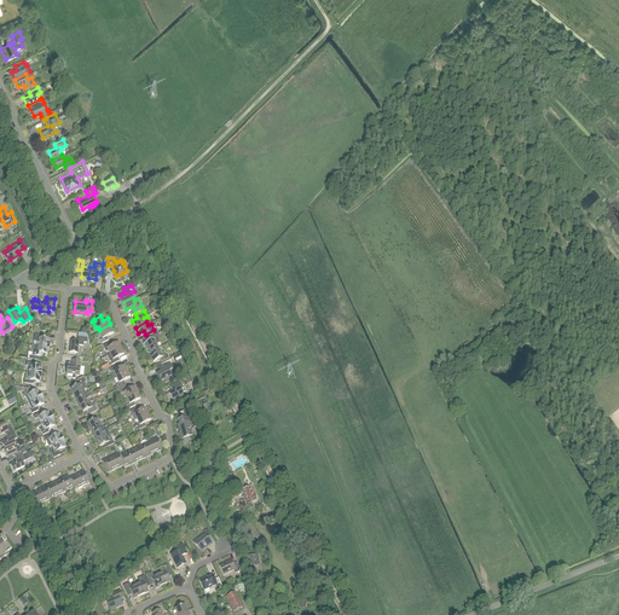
[(114,330),(110,324),(99,330),(102,336),(99,337),(102,340),(108,337),(106,334),(114,330)]
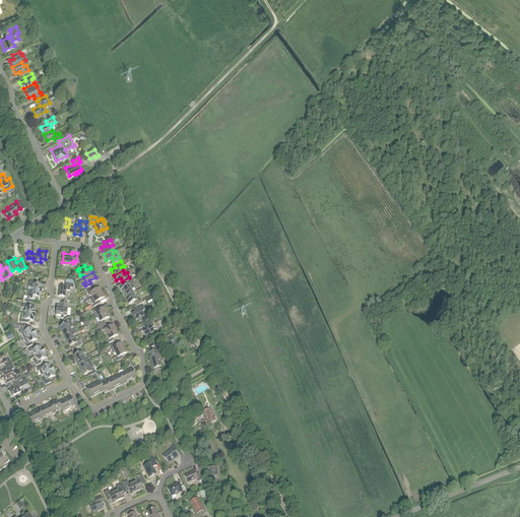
[(124,291),(125,294),(133,289),(131,284),(132,284),(133,278),(132,277),(125,280),(127,283),(119,286),(122,292),(124,291)]
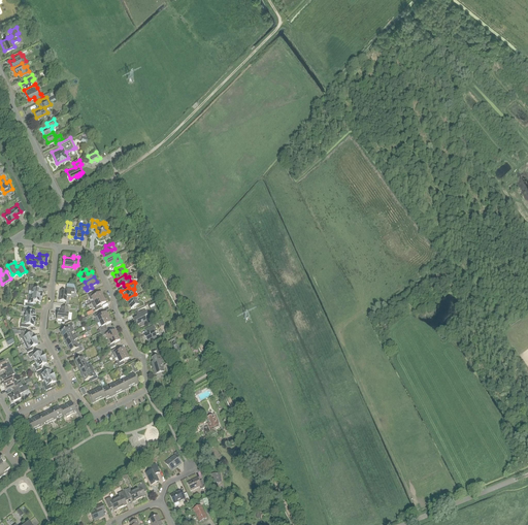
[(31,289),(31,292),(42,294),(42,290),(41,290),(42,287),(35,287),(35,284),(29,283),(29,289),(31,289)]
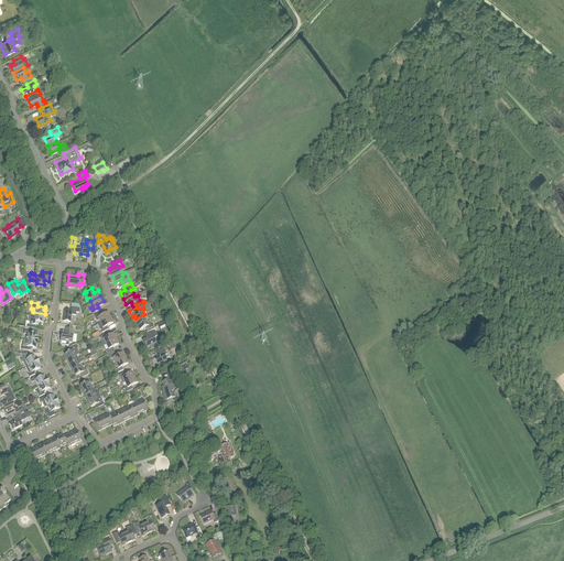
[(64,308),(63,319),(71,320),(72,312),(76,312),(76,310),(78,310),(79,305),(71,304),(69,309),(64,308)]
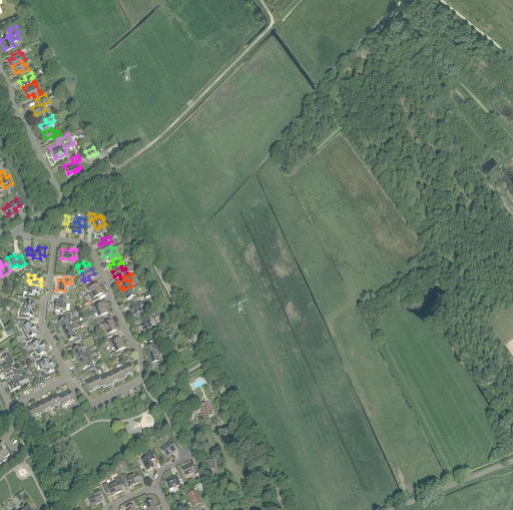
[(90,289),(91,291),(100,287),(97,282),(93,284),(92,281),(85,284),(87,289),(88,290),(90,289)]
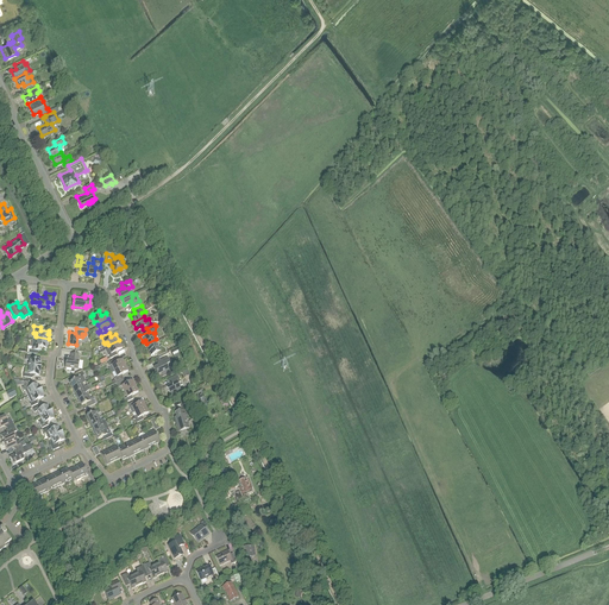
[(36,340),(32,340),(31,347),(29,347),(29,350),(38,351),(38,348),(41,348),(42,345),(46,345),(48,342),(49,339),(36,336),(36,340)]
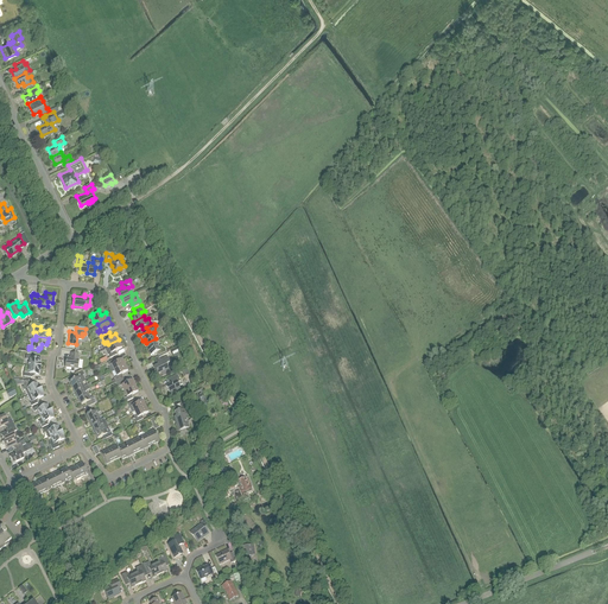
[(158,337),(156,338),(146,343),(151,353),(160,348),(158,344),(160,343),(158,337)]
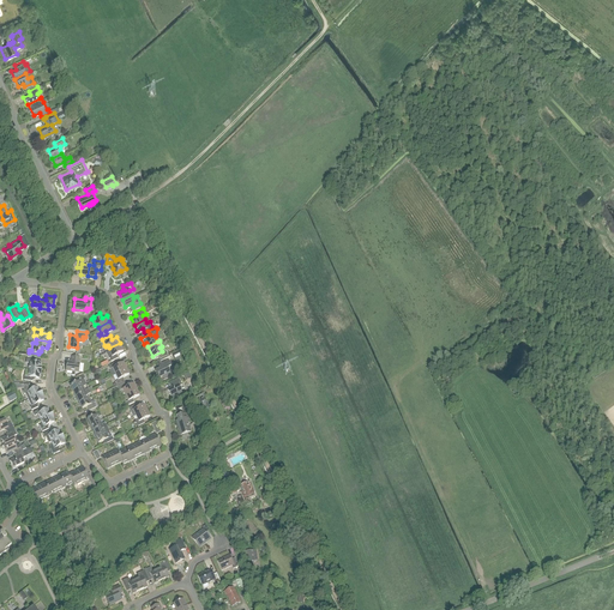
[(120,343),(109,348),(106,350),(109,356),(110,358),(118,355),(116,351),(122,349),(120,343)]
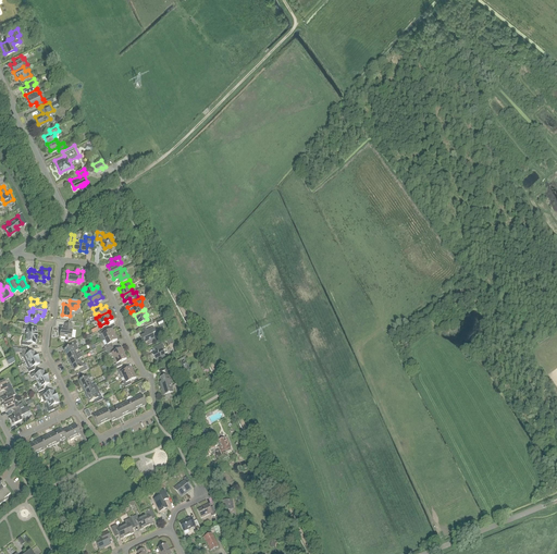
[(60,334),(65,334),(64,337),(67,339),(69,335),(71,335),(72,327),(71,327),(72,322),(65,321),(64,325),(61,325),(60,334)]
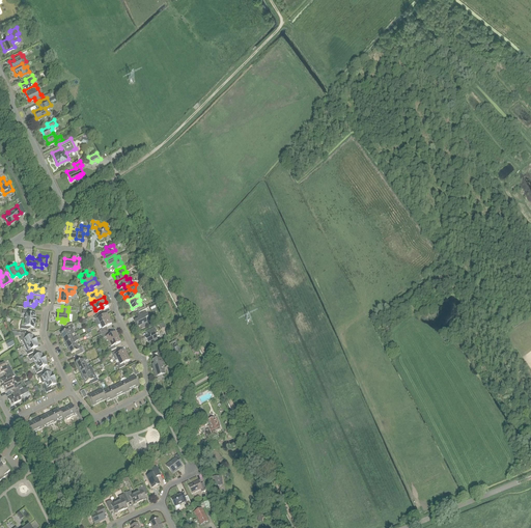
[(25,311),(24,317),(35,318),(35,315),(35,312),(28,311),(29,308),(23,308),(22,311),(25,311)]
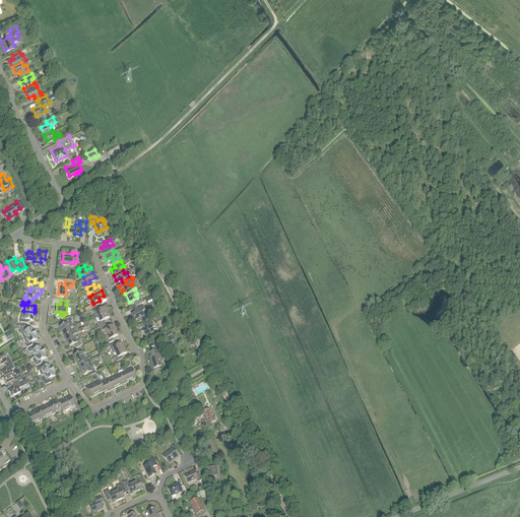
[(136,306),(137,309),(131,312),(134,318),(137,317),(138,319),(145,316),(141,310),(145,308),(142,303),(136,306)]
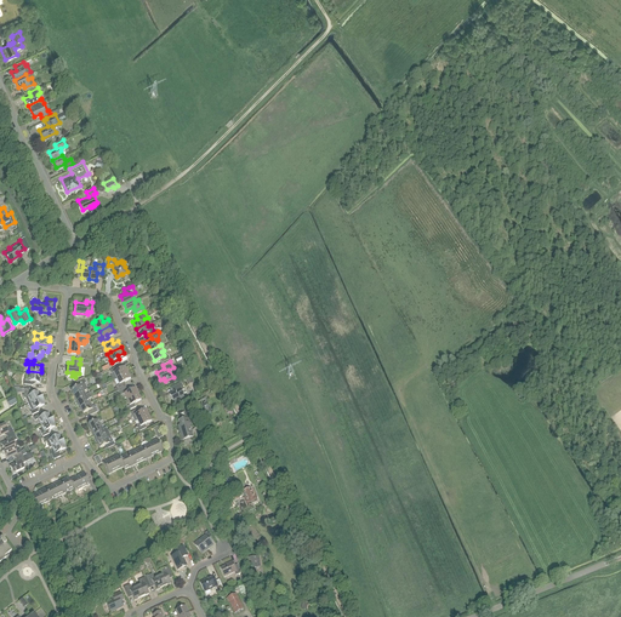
[(117,376),(127,370),(125,364),(118,367),(117,364),(109,367),(110,371),(113,370),(117,376)]
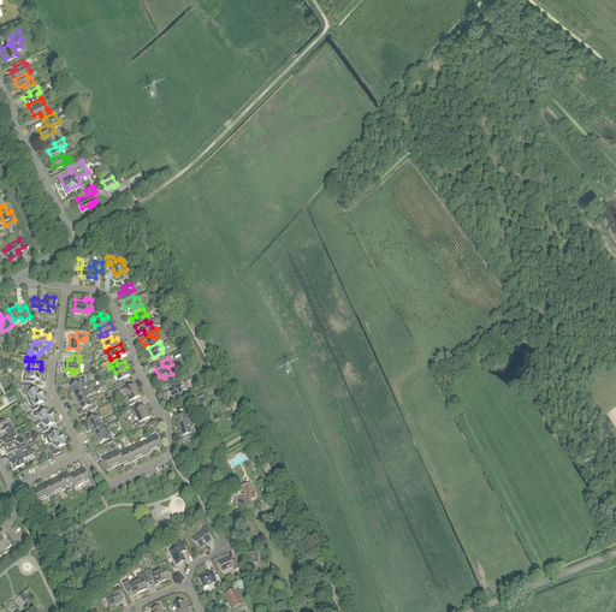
[(129,373),(126,367),(116,373),(118,378),(116,379),(118,384),(125,380),(123,376),(129,373)]
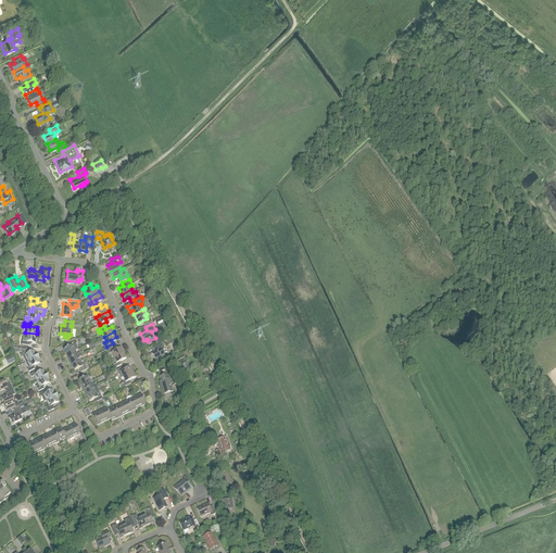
[(25,332),(22,332),(21,341),(27,342),(28,339),(36,340),(36,337),(37,334),(25,332)]
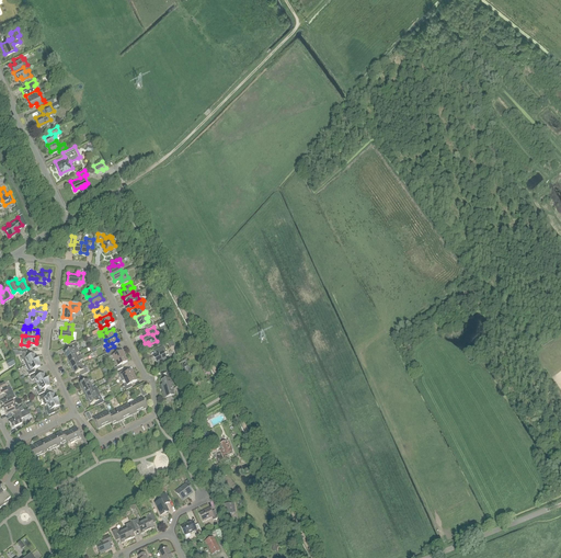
[(67,355),(76,351),(79,350),(76,344),(78,343),(76,340),(69,344),(70,346),(64,350),(67,355)]
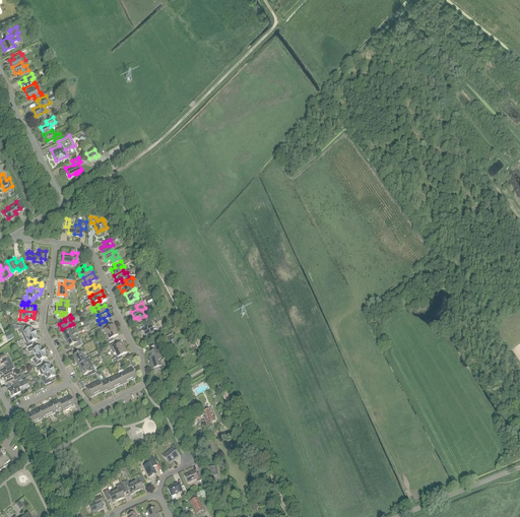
[(142,322),(145,326),(141,328),(144,334),(153,330),(151,325),(153,323),(151,318),(142,322)]
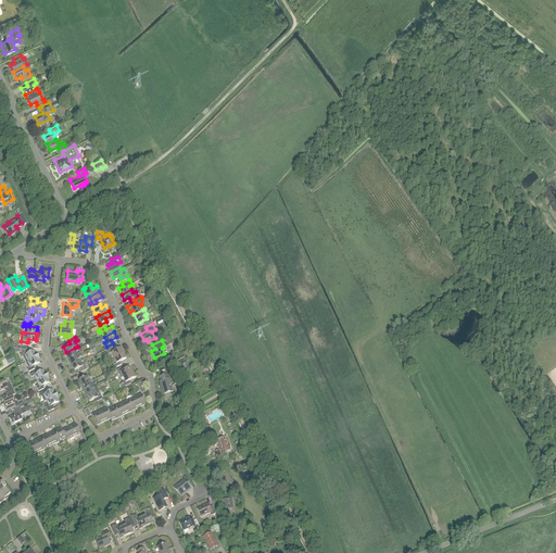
[(111,350),(113,355),(124,350),(121,344),(115,348),(113,343),(106,347),(109,351),(111,350)]
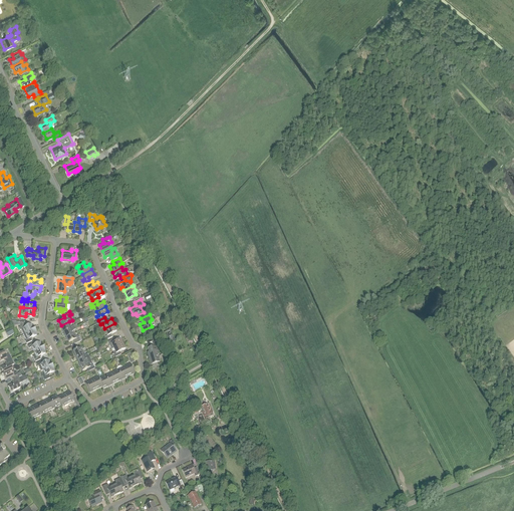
[(20,323),(18,324),(20,327),(21,327),(23,332),(34,326),(33,324),(32,324),(31,321),(27,323),(26,322),(25,322),(25,319),(18,319),(20,323)]
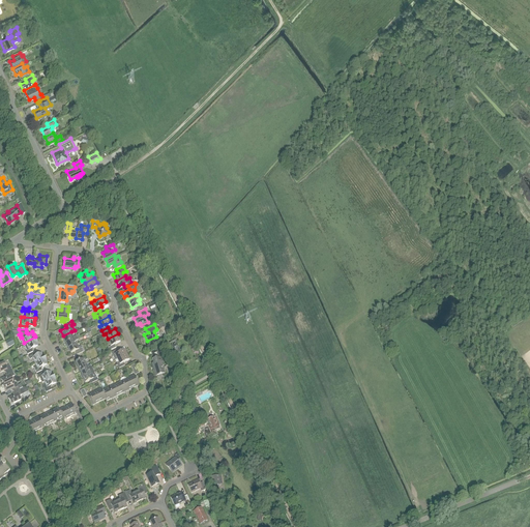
[(63,335),(65,341),(77,335),(77,334),(76,333),(72,334),(71,331),(63,335)]
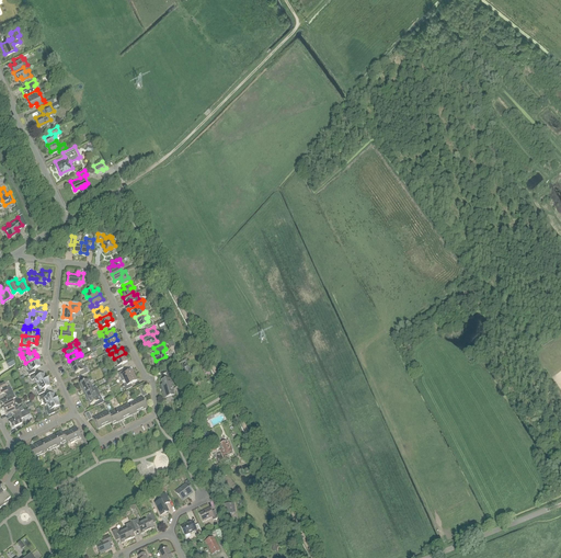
[(125,353),(114,359),(117,364),(114,365),(115,368),(123,365),(121,362),(127,359),(125,353)]
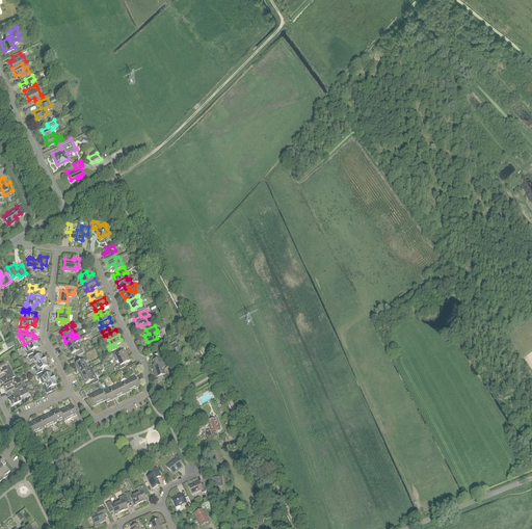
[(11,337),(5,340),(9,347),(15,343),(11,337)]
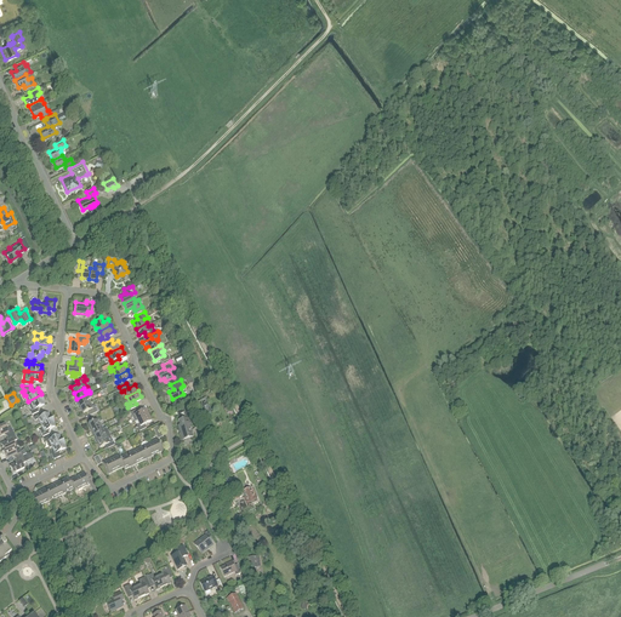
[(77,399),(80,405),(90,400),(87,396),(91,394),(90,393),(77,399)]
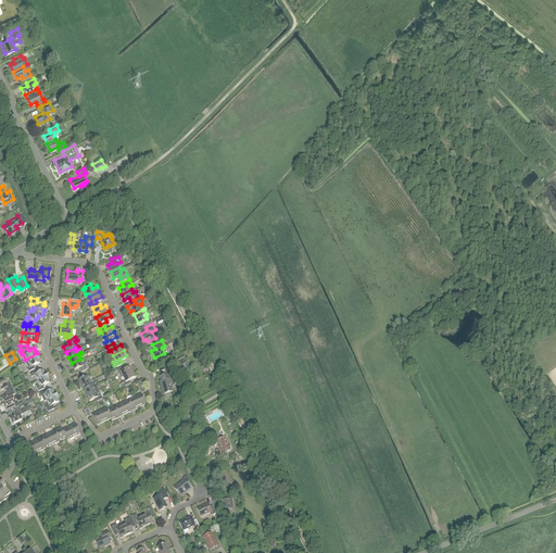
[(39,360),(38,357),(39,356),(37,353),(25,360),(28,365),(27,365),(28,368),(35,366),(33,363),(39,360)]
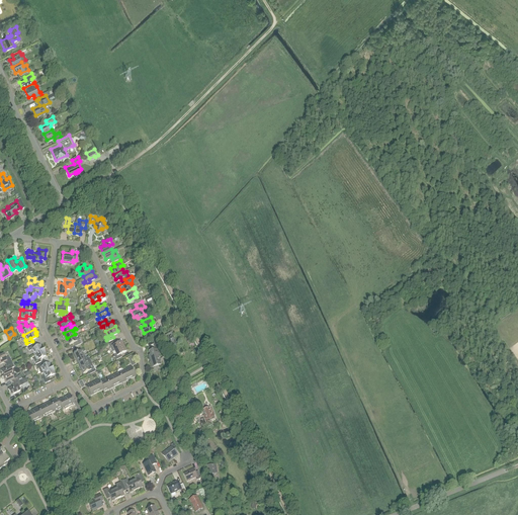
[(172,329),(164,334),(166,337),(165,338),(166,340),(167,340),(169,343),(175,340),(172,334),(174,333),(172,329)]
